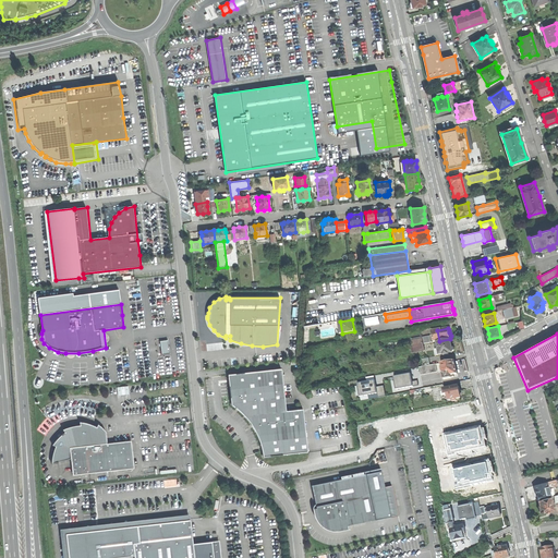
[(451,342),(450,339),(439,341),(436,341),(438,349),(435,350),(436,355),(444,354),(444,355),(449,354),(448,353),(452,352),(452,351),(453,349),(453,347),(451,346),(451,342)]
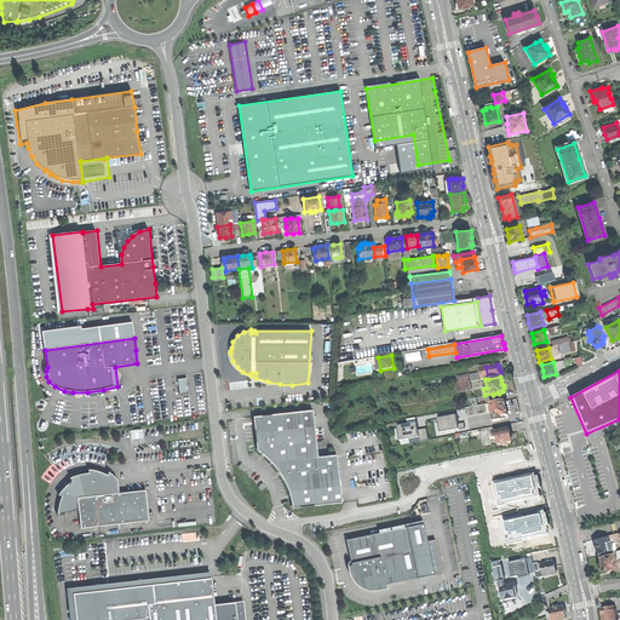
[(178,394),(190,392),(188,378),(177,379),(178,394)]
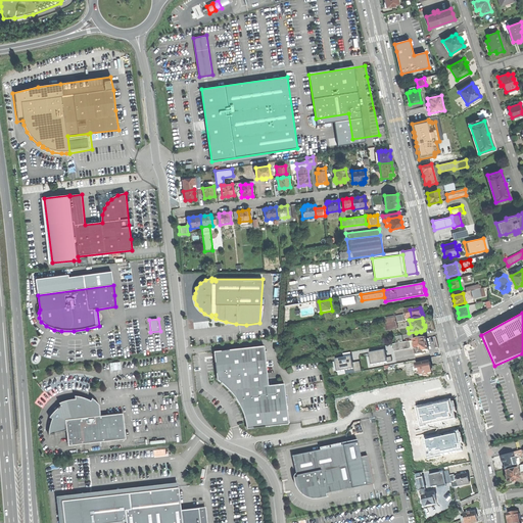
[(397,328),(396,322),(386,324),(384,325),(385,331),(397,328)]
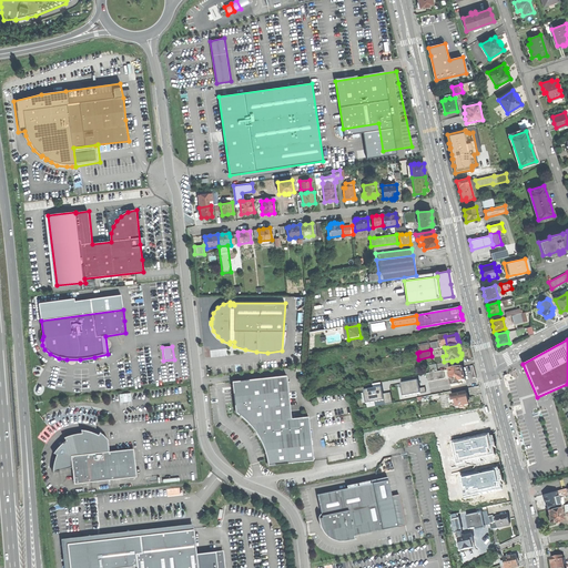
[(434,365),(435,373),(444,371),(442,363),(434,365)]
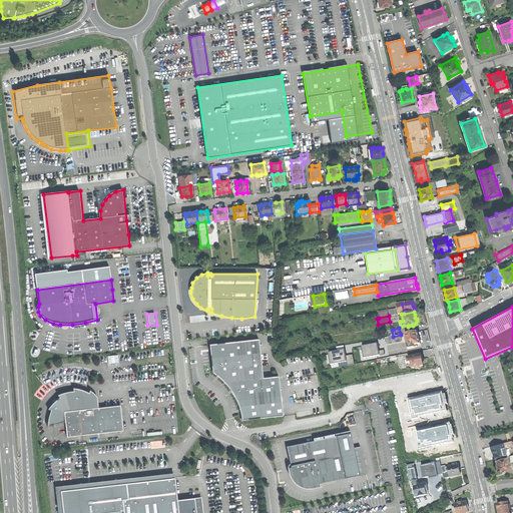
[(405,334),(408,349),(415,348),(415,347),(418,346),(417,345),(421,344),(420,340),(420,338),(419,338),(417,332),(405,334)]
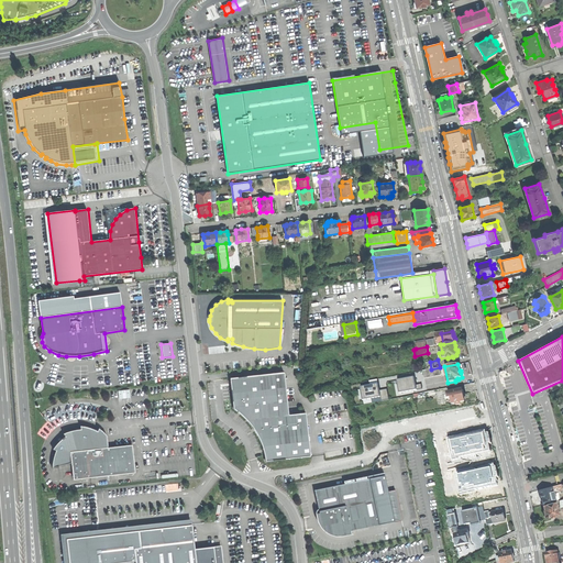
[(441,375),(440,367),(431,370),(423,371),(424,378),(441,375)]
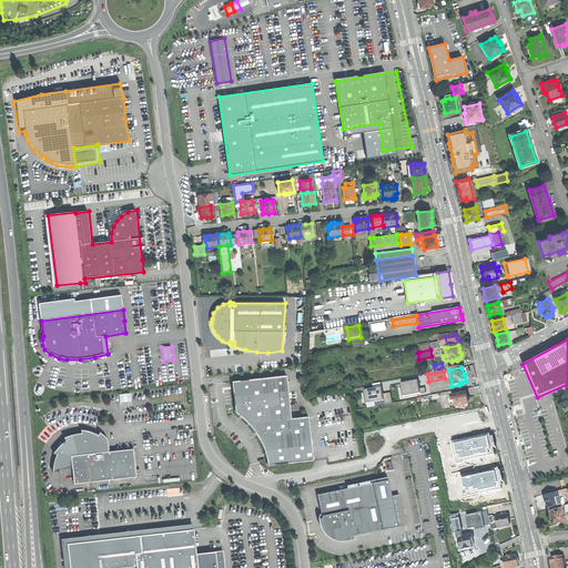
[(269,465),(313,459),(308,416),(291,418),(286,376),(233,382),(234,395),(235,412),(243,418),(252,426),(259,436),(264,448),(267,457),(269,465)]
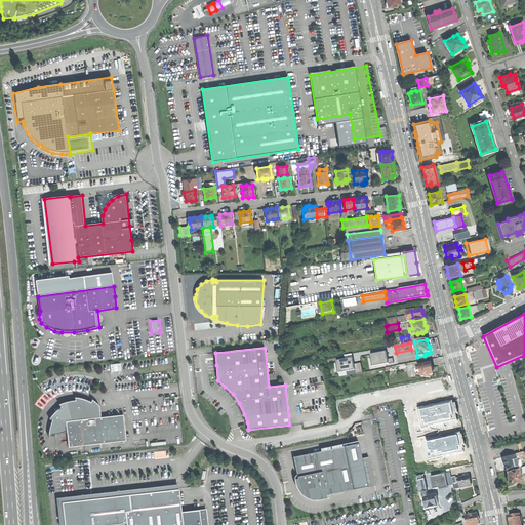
[(393,358),(388,359),(387,352),(368,355),(370,369),(394,365),(393,358)]
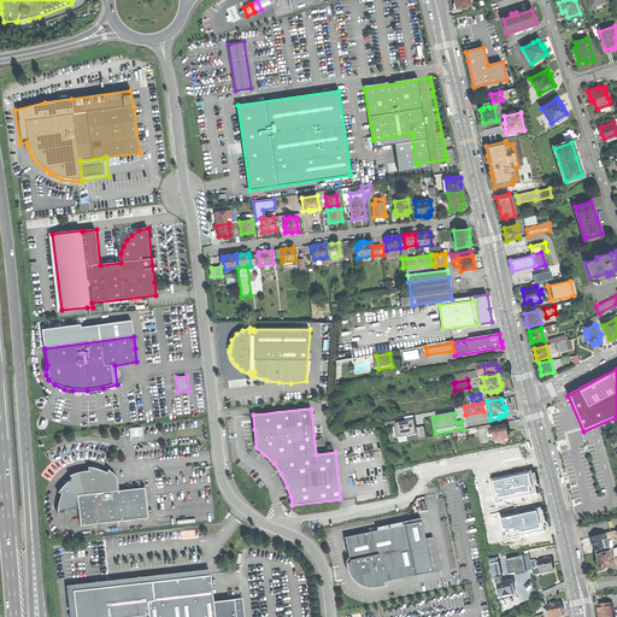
[(392,425),(395,442),(425,436),(423,427),(416,428),(415,421),(392,425)]
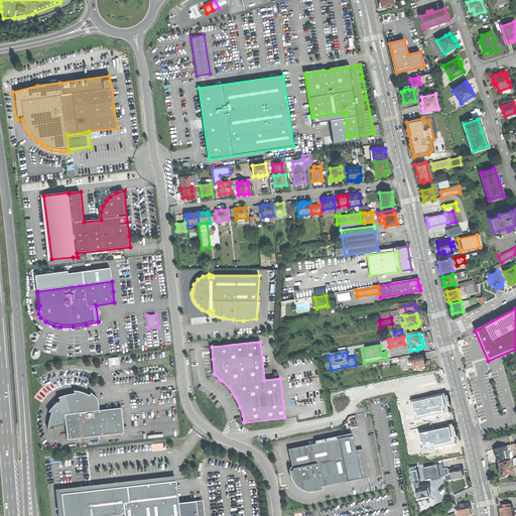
[(423,356),(412,359),(413,359),(414,365),(415,370),(426,367),(424,362),(423,356)]
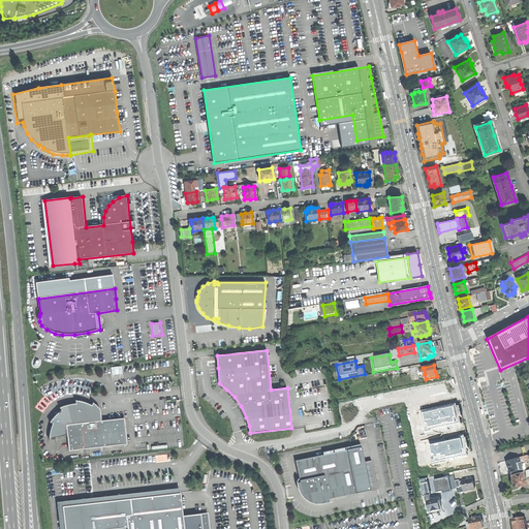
[(111,375),(123,374),(122,366),(110,367),(111,375)]
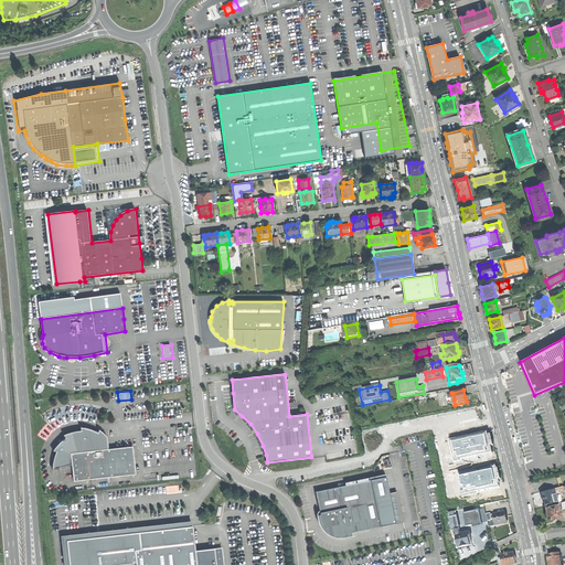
[(74,481),(135,473),(134,459),(132,447),(107,449),(106,438),(98,429),(97,433),(89,429),(80,427),(81,432),(77,432),(72,432),(63,435),(65,438),(59,444),(52,451),(56,451),(54,460),(52,469),(72,465),(74,481)]
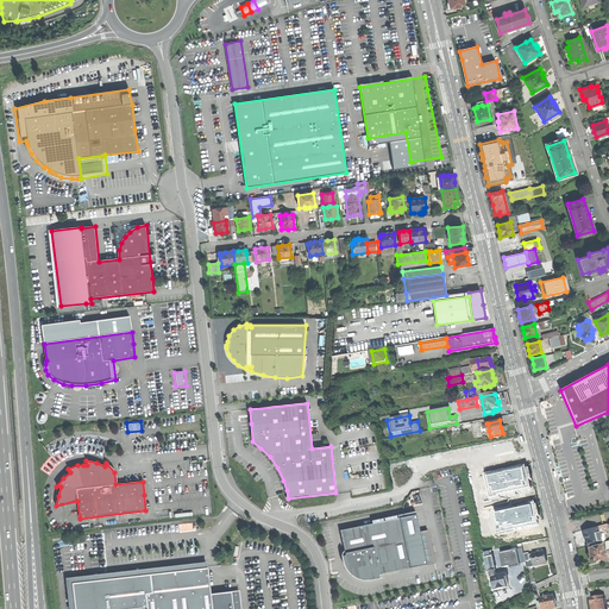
[(483,472),(488,497),(496,495),(496,494),(529,487),(527,478),(529,477),(527,468),(525,468),(523,464),(483,472)]
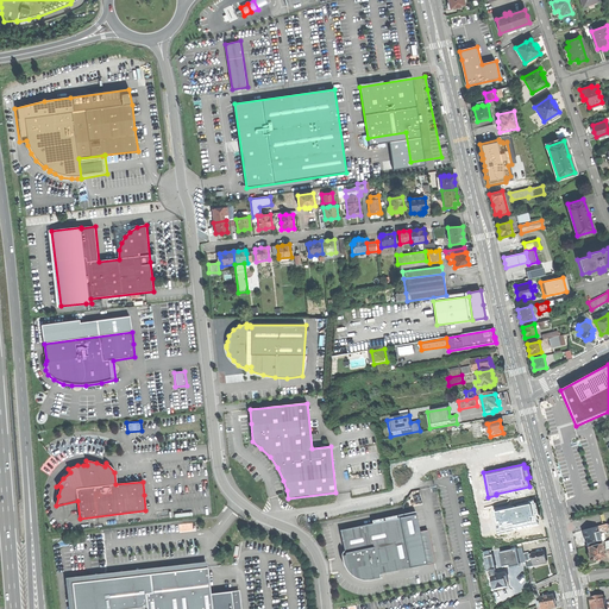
[(513,506),(491,510),(496,535),(514,531),(514,528),(537,523),(534,514),(538,513),(535,503),(534,503),(533,501),(528,502),(529,503),(518,506),(518,507),(514,508),(513,506)]
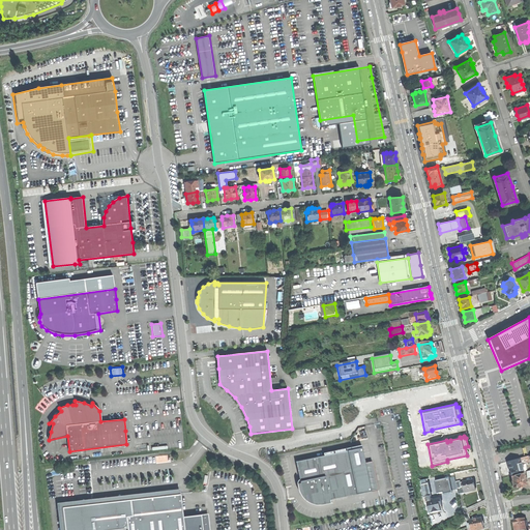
[(315,503),(318,503),(322,503),(330,501),(330,500),(357,494),(348,450),(347,450),(324,455),(296,462),(301,483),(299,483),(301,491),(303,495),(305,497),(308,500),(312,502),(315,503)]
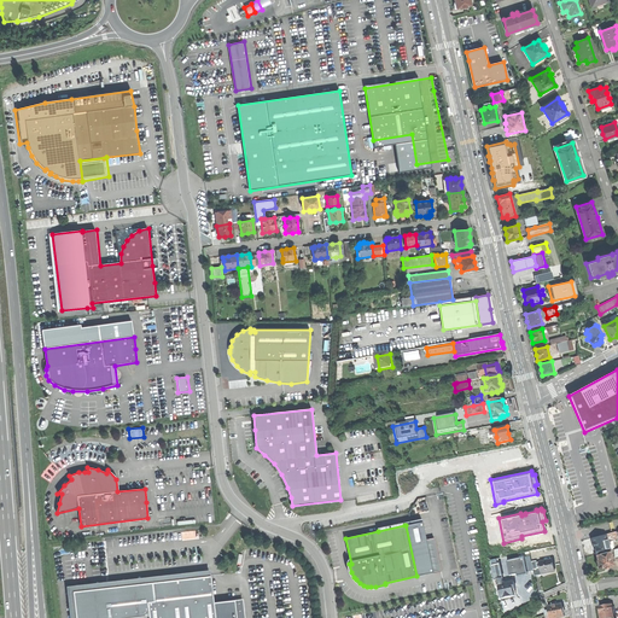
[(606,534),(592,537),(594,546),(596,554),(610,551),(607,542),(606,534)]
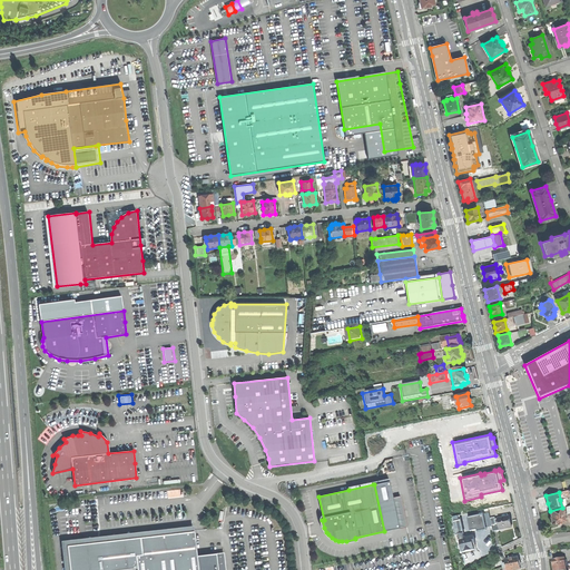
[(562,508),(550,511),(551,517),(551,519),(551,521),(551,522),(551,523),(553,524),(554,524),(554,523),(558,522),(558,524),(561,523),(561,522),(567,520),(566,518),(564,518),(562,508)]
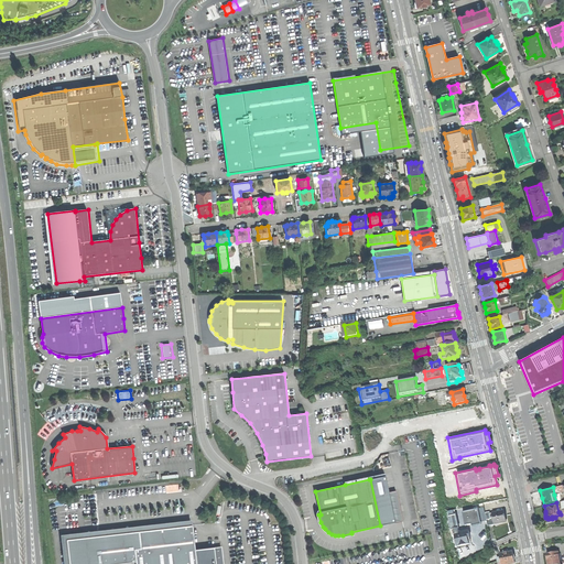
[(490,512),(485,513),(488,527),(495,525),(494,519),(491,519),(491,514),(490,512)]
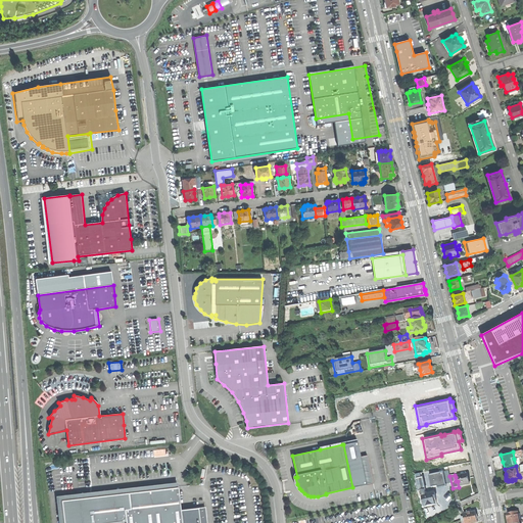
[(458,481),(459,487),(470,485),(469,479),(468,475),(456,477),(456,481),(458,481)]
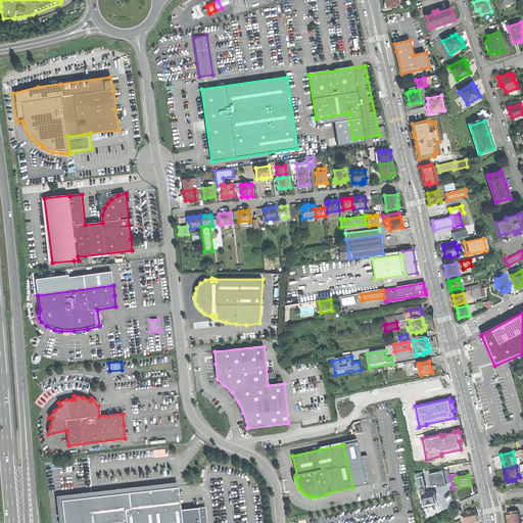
[(422,491),(426,490),(423,478),(417,479),(419,491),(422,491)]
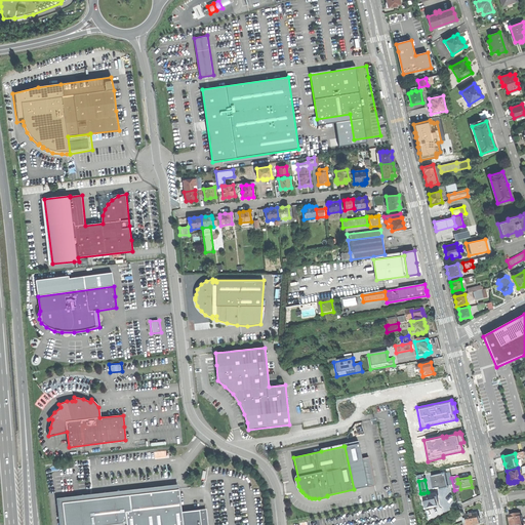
[(130,495),(179,489),(179,484),(57,498),(61,524),(66,524),(64,502),(130,495)]
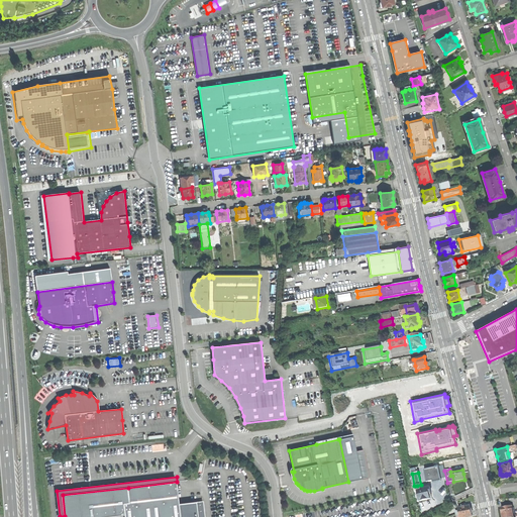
[(180,505),(177,482),(128,488),(130,503),(124,504),(125,515),(125,516),(204,516),(203,502),(180,505)]
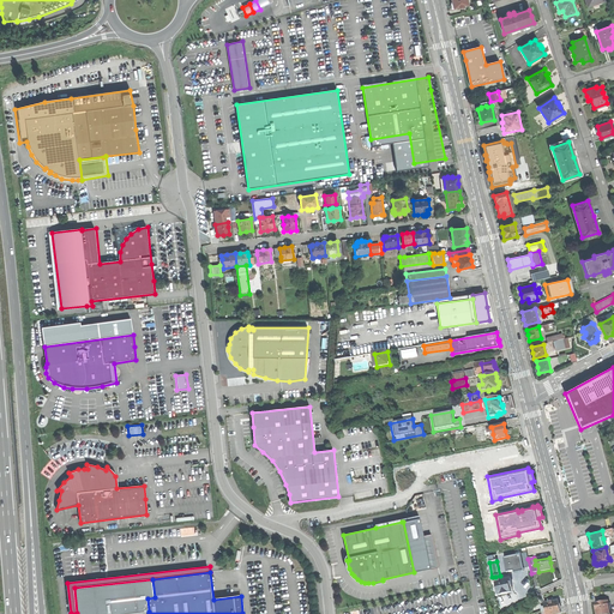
[(155,597),(152,579),(74,588),(77,613),(125,613),(149,612),(148,599),(155,597)]
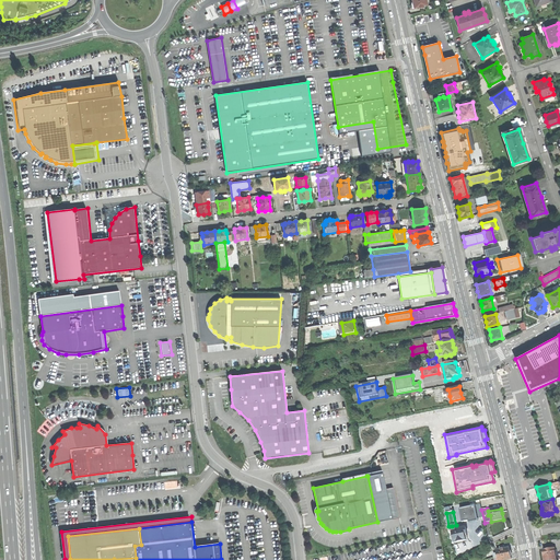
[(456,529),(453,531),(455,543),(461,541),(466,540),(465,535),(467,535),(466,528),(456,529)]
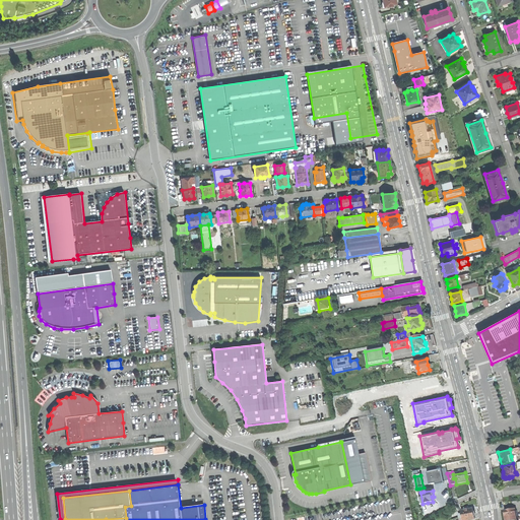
[(507,514),(508,519),(519,517),(518,513),(517,510),(517,507),(506,508),(507,514)]
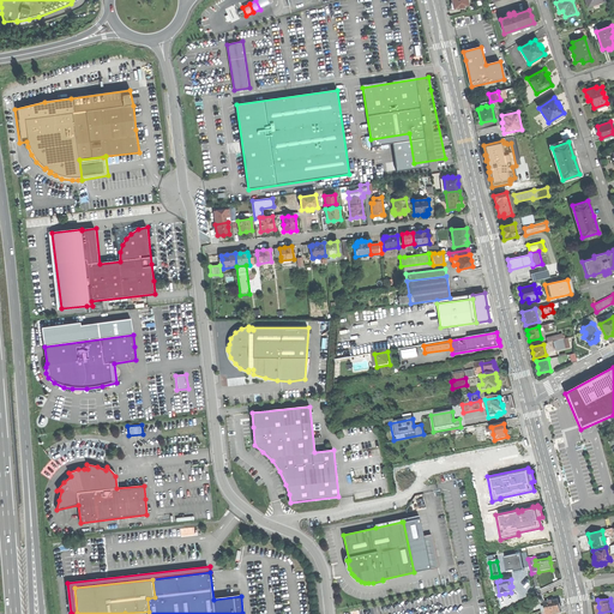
[(546,613),(561,613),(560,608),(559,602),(553,603),(553,601),(549,601),(549,603),(545,605),(546,608),(546,613)]
